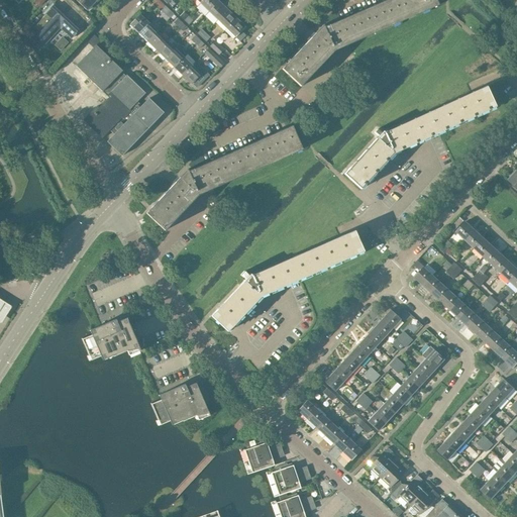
[(46,15),(35,27),(38,30),(35,34),(44,43),(61,27),(72,37),(81,28),(57,5),(62,0),(48,0),(40,9),(44,13),(45,14),(46,15)]
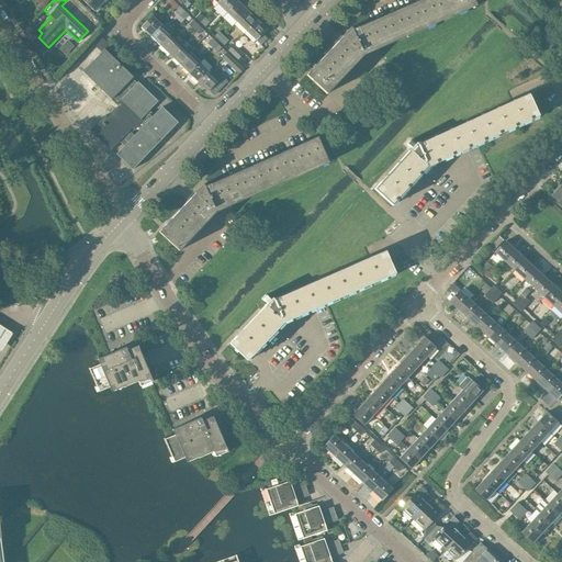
[(104,1),(102,0),(82,0),(94,11),(104,1)]
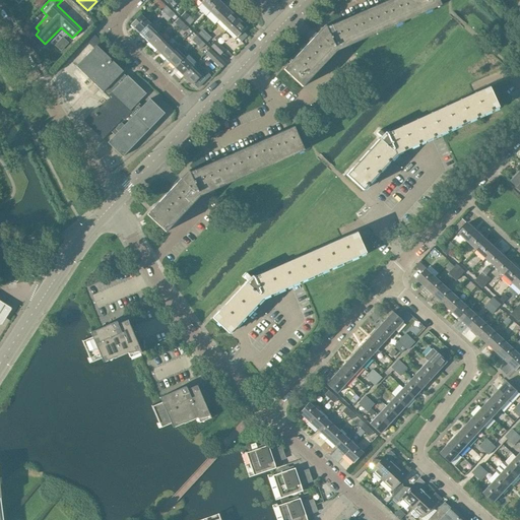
[(161,10),(166,6),(159,0),(154,0),(153,2),(161,10)]
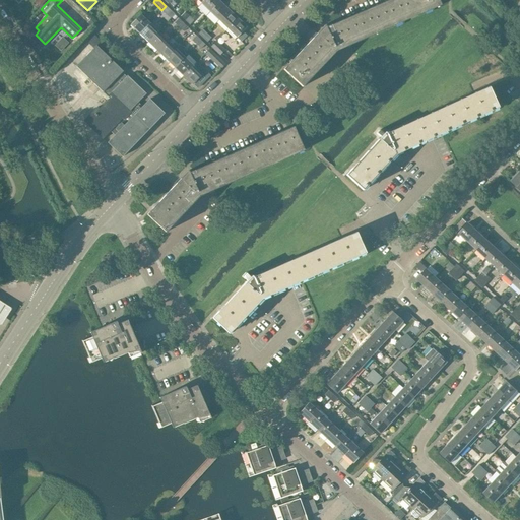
[(204,0),(202,3),(210,11),(220,1),(219,0),(204,0)]
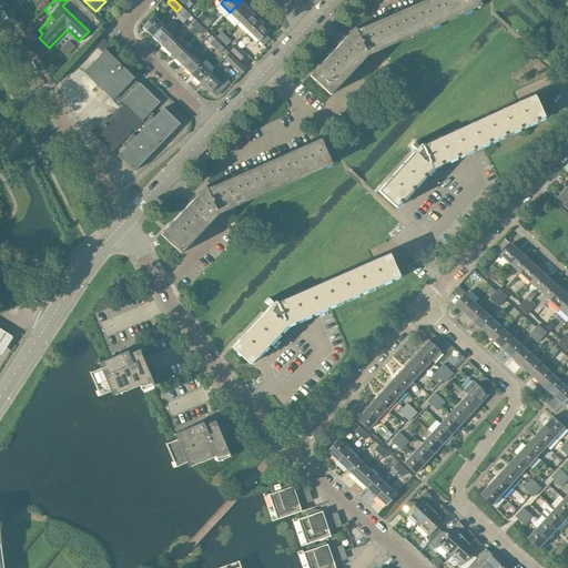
[(341,43),(310,77),(330,95),(367,57),(480,7),(477,0),(425,0),(355,31),(354,28),(340,43),(341,43)]
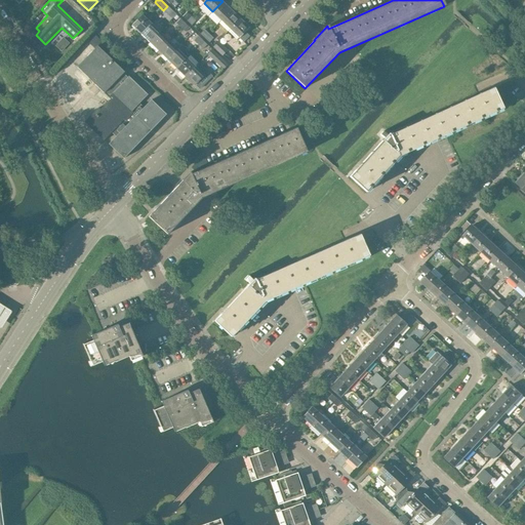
[(212,11),(221,19),(232,9),(223,1),(212,11)]
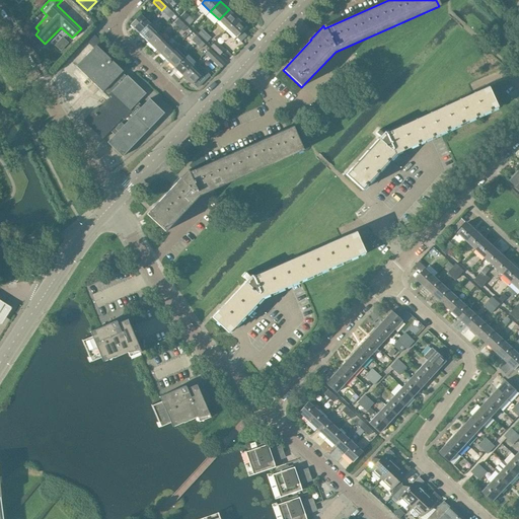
[(165,6),(161,10),(165,14),(169,10),(165,6)]
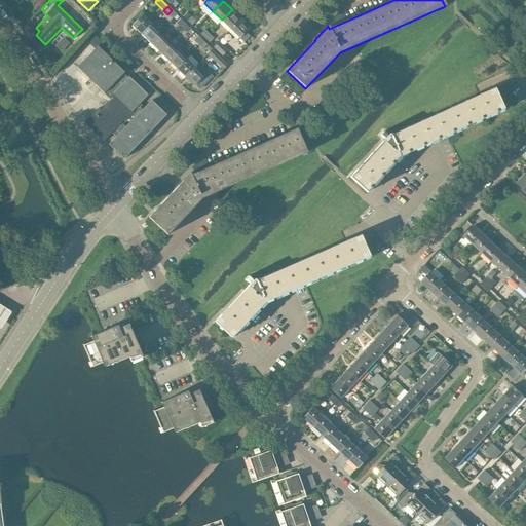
[(222,20),(230,29),(240,17),(232,9),(222,20)]
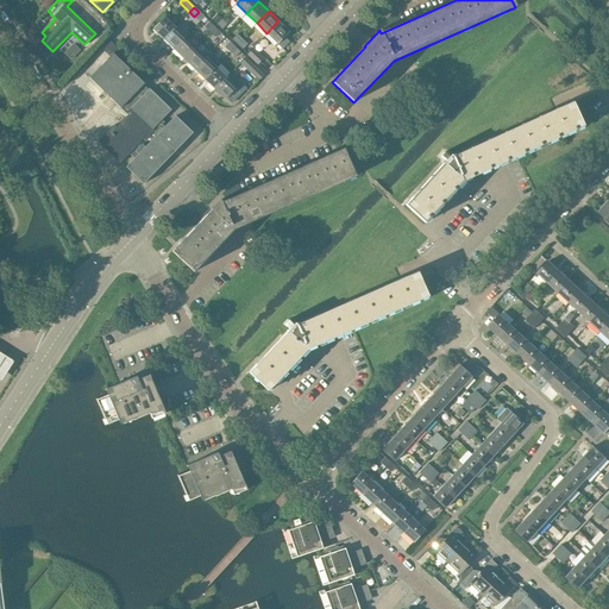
[(217,24),(221,19),(217,13),(212,19),(217,24)]
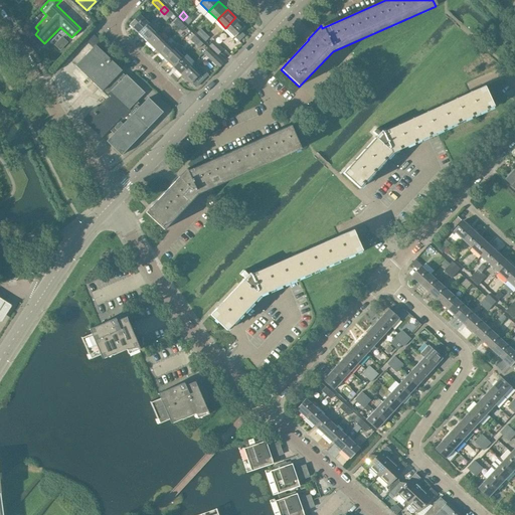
[(138,33),(148,22),(139,14),(129,24),(138,33)]
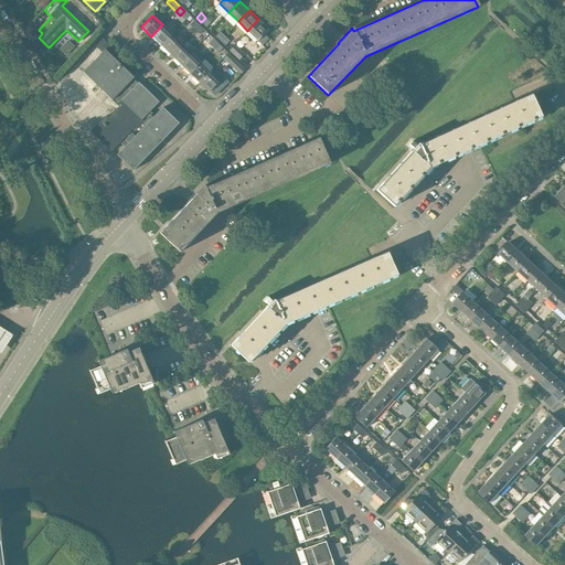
[(211,22),(205,18),(201,22),(206,28),(211,22)]
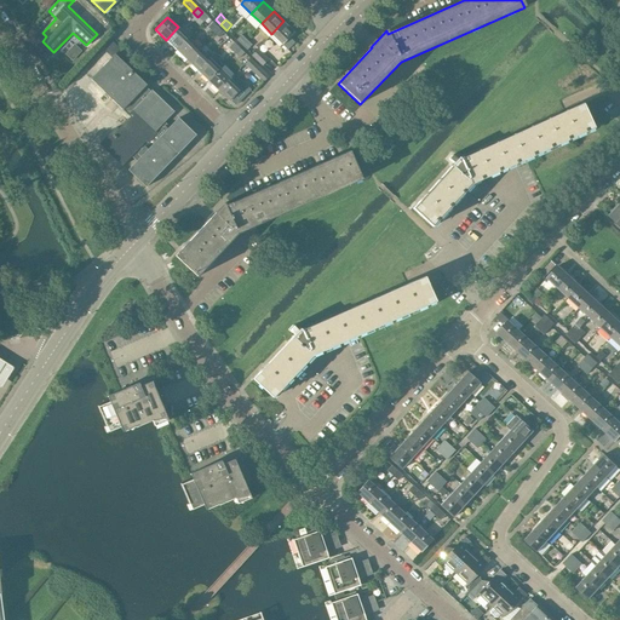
[(283,21),(271,34),(282,44),(288,50),(296,41),(291,35),(294,32),(283,21)]
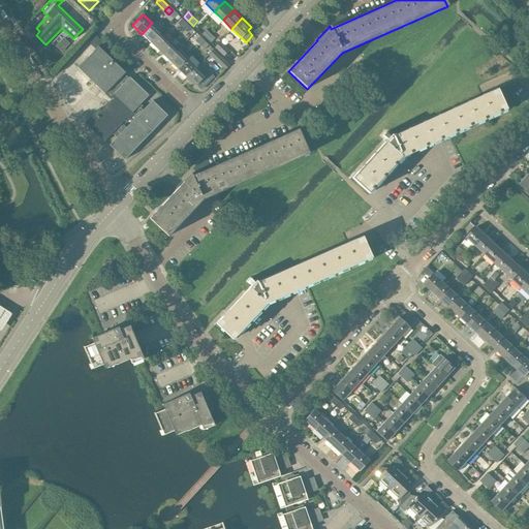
[(182,28),(186,24),(182,19),(177,24),(182,28)]
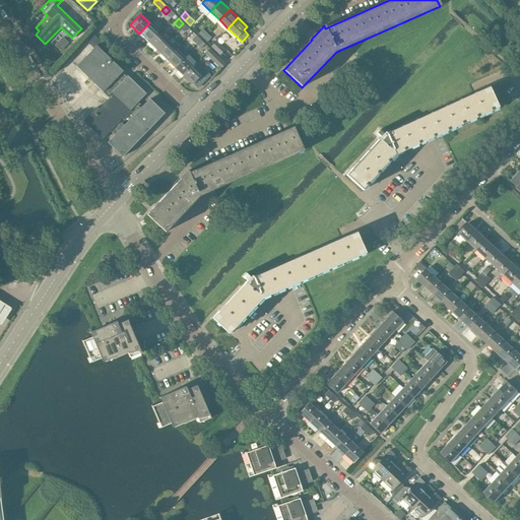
[(139,34),(148,42),(158,31),(149,22),(139,34)]
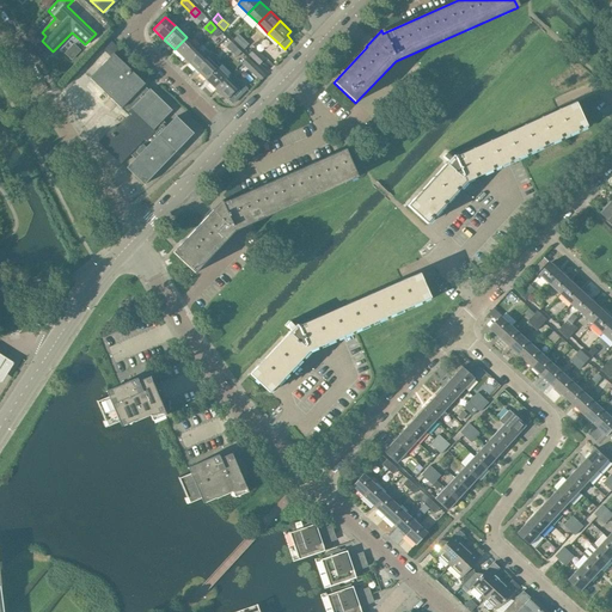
[(221,32),(215,28),(210,32),(215,37),(221,32)]
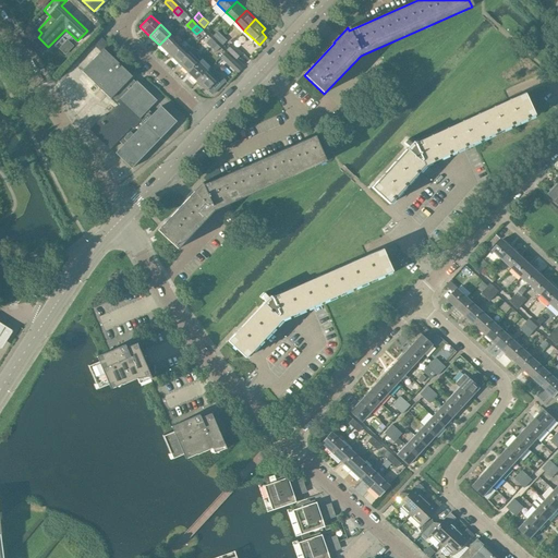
[(217,40),(221,35),(217,31),(213,36),(217,40)]
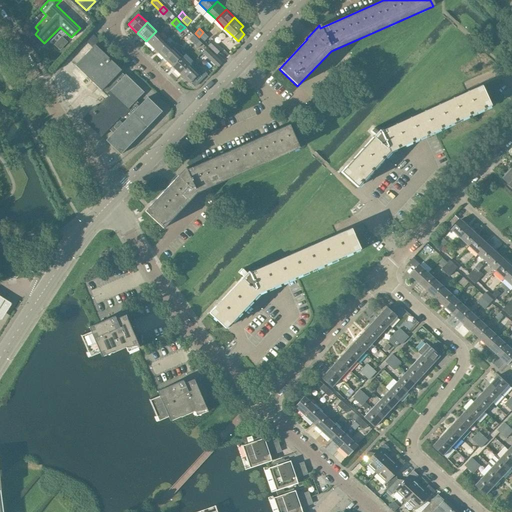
[(164,39),(156,31),(146,41),(154,49),(164,39)]
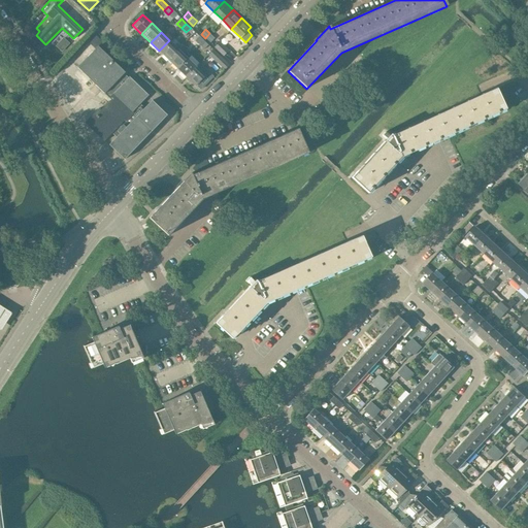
[(215,38),(209,33),(205,38),(210,42),(215,38)]
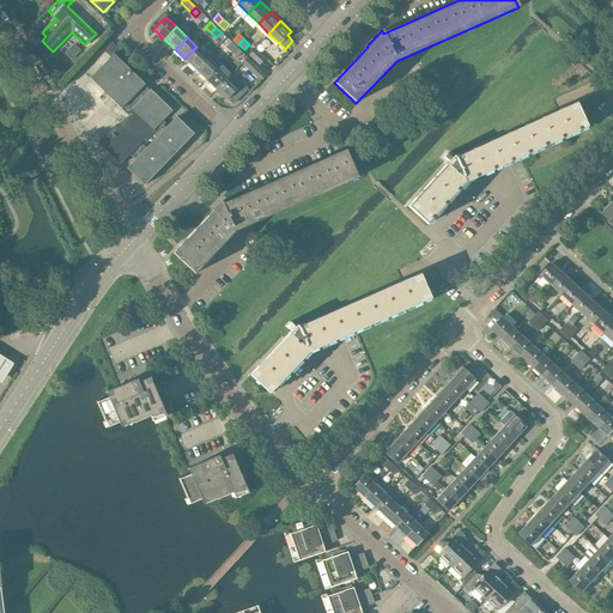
[(231,52),(236,47),(231,42),(226,47),(231,52)]
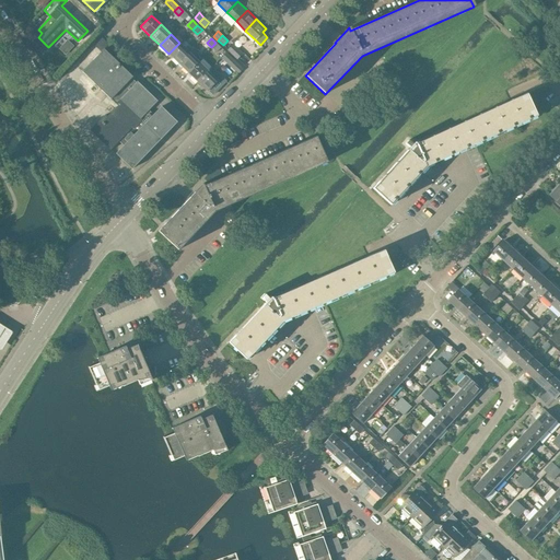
[(168,54),(178,63),(189,51),(179,43),(168,54)]
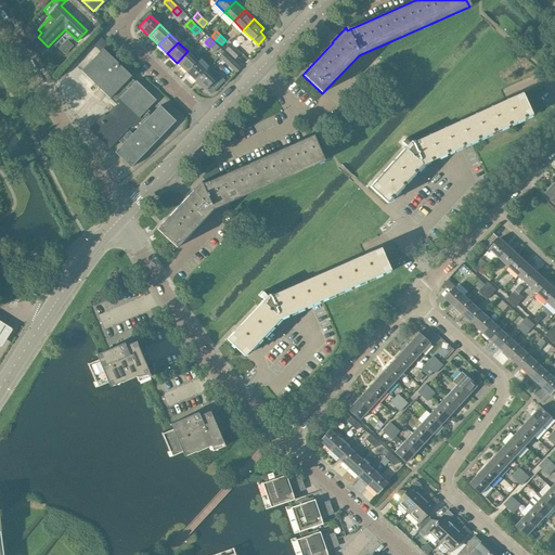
[(219,48),(214,42),(209,47),(215,52),(219,48)]
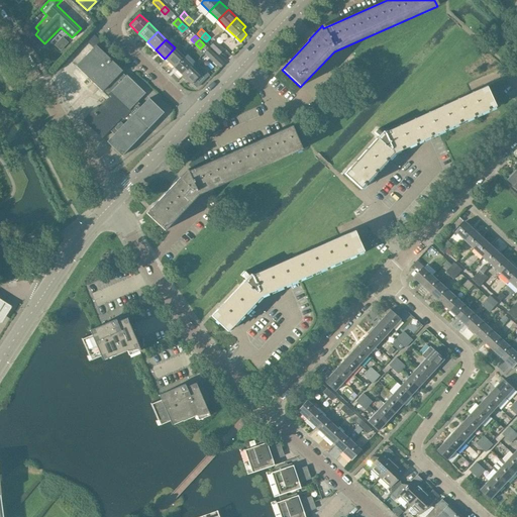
[(218,55),(219,55),(224,49),(215,40),(209,46),(218,55)]
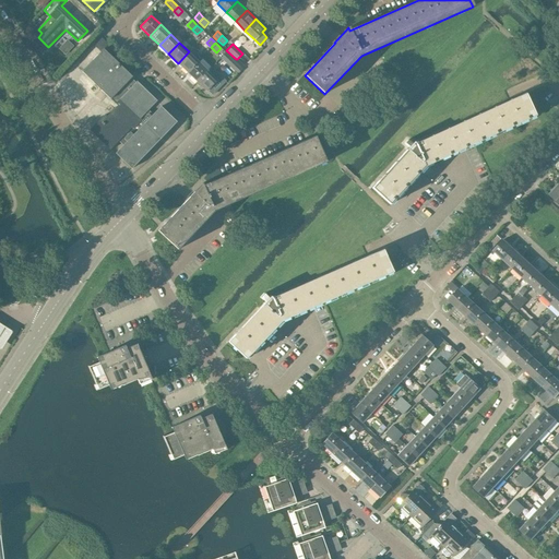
[(104,48),(83,71),(82,71),(116,103),(118,105),(107,116),(105,114),(90,130),(110,149),(119,140),(123,144),(116,152),(132,168),(177,121),(161,105),(153,114),(149,109),(157,99),(104,48)]
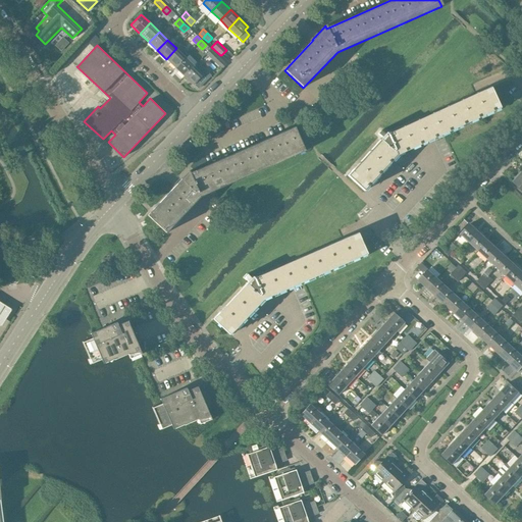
[(166,59),(175,67),(186,56),(176,48),(166,59)]
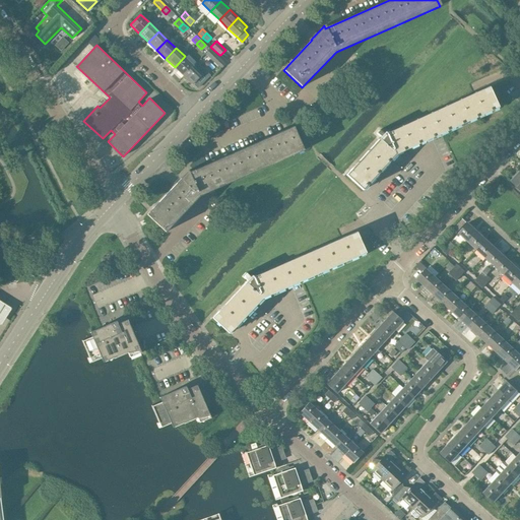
[(210,49),(206,54),(214,62),(218,58),(214,53),(210,49)]
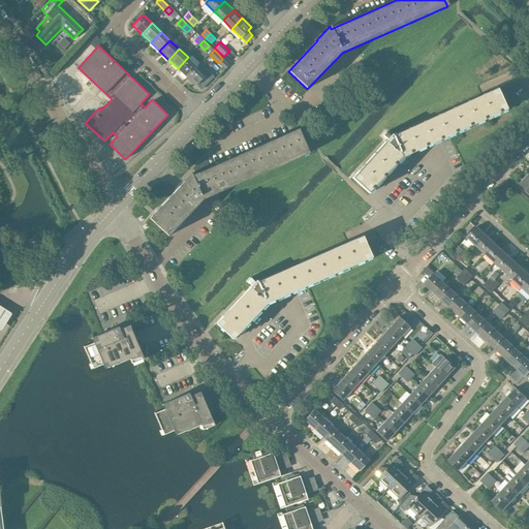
[(178,68),(186,76),(196,66),(188,57),(178,68)]
